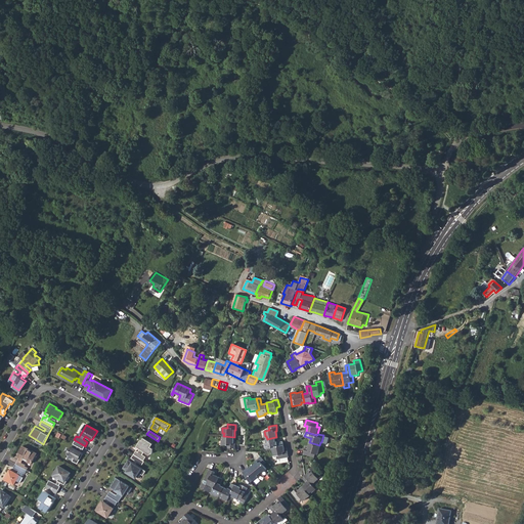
[(227,448),(234,448),(235,446),(235,443),(233,443),(234,437),(223,436),(223,439),(222,439),(222,444),(227,445),(227,448)]
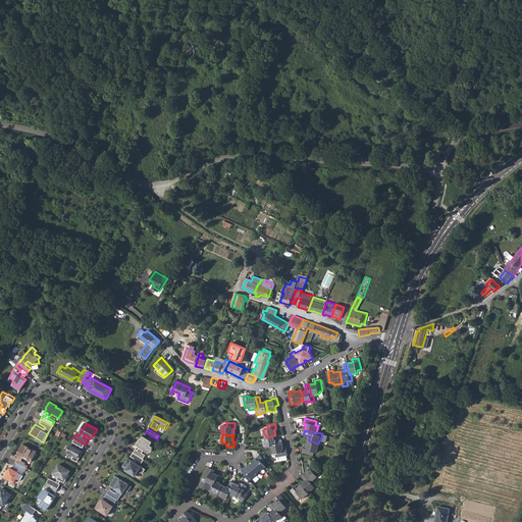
[(264,441),(266,449),(271,448),(271,446),(282,444),(282,439),(275,440),(274,435),(266,437),(265,437),(266,440),(264,441)]
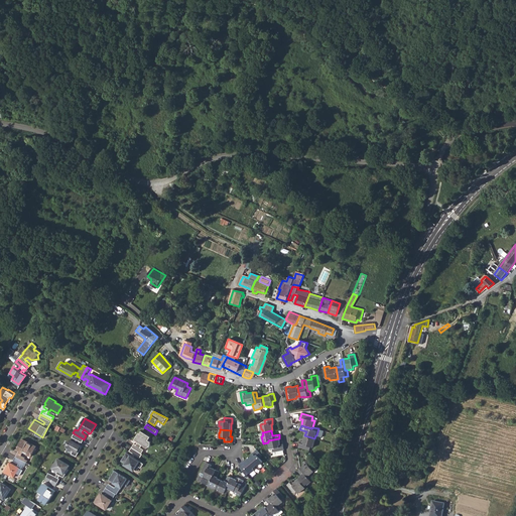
[(134,444),(131,447),(142,455),(144,450),(140,448),(142,445),(146,448),(150,446),(150,442),(148,440),(150,437),(141,431),(139,433),(138,433),(134,440),(137,442),(136,445),(134,444)]
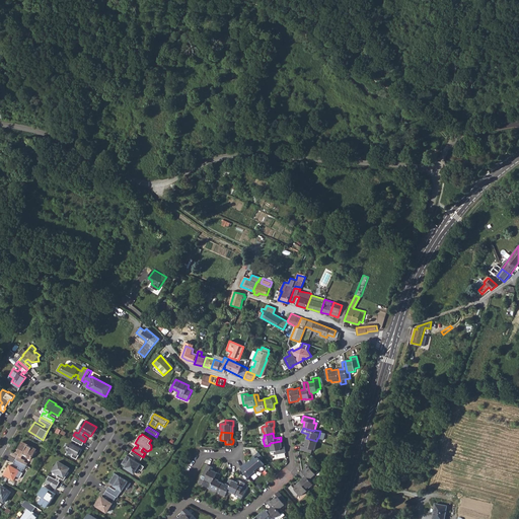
[(84,442),(74,436),(72,440),(77,443),(75,445),(70,443),(67,449),(73,453),(71,456),(76,459),(81,450),(80,449),(80,448),(79,447),(80,445),(82,445),(84,442)]
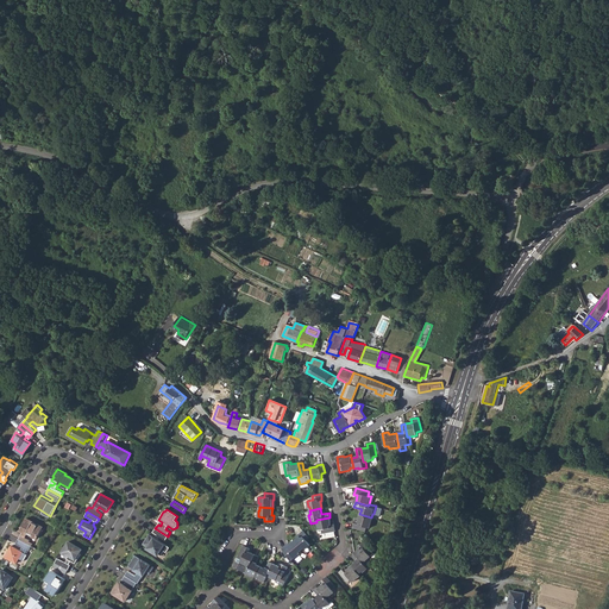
[(370,528),(374,519),(371,518),(359,514),(358,521),(355,520),(353,527),(366,532),(368,527),(370,528)]
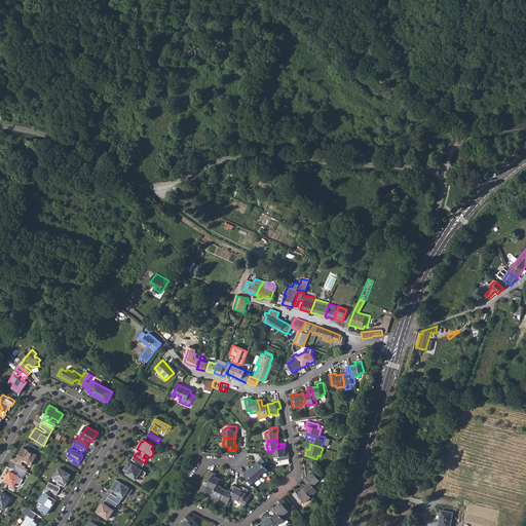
[(21,458),(16,464),(28,471),(29,468),(26,467),(26,465),(22,463),(24,460),(32,465),(38,455),(34,452),(33,453),(29,450),(30,450),(24,447),(19,456),(21,458)]
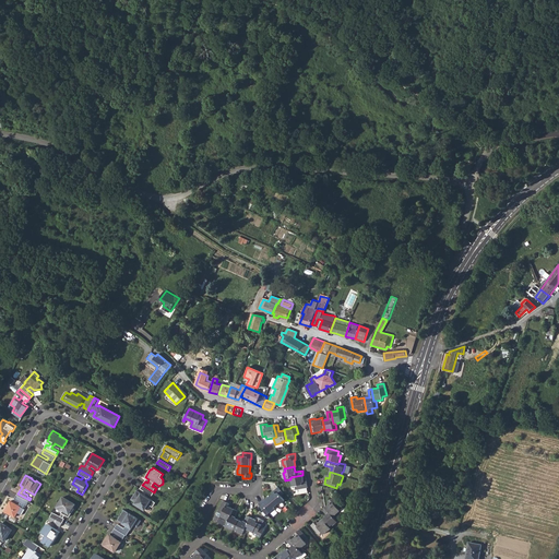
[(296,489),(308,487),(307,480),(305,482),(302,475),(290,477),(290,479),(292,486),(295,486),(296,489)]
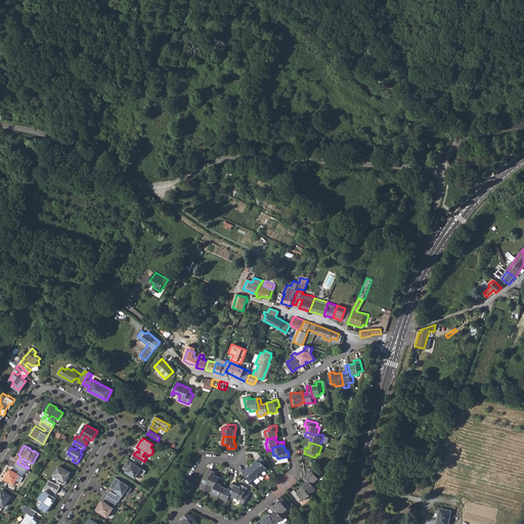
[(144,462),(133,454),(131,459),(142,466),(144,462)]
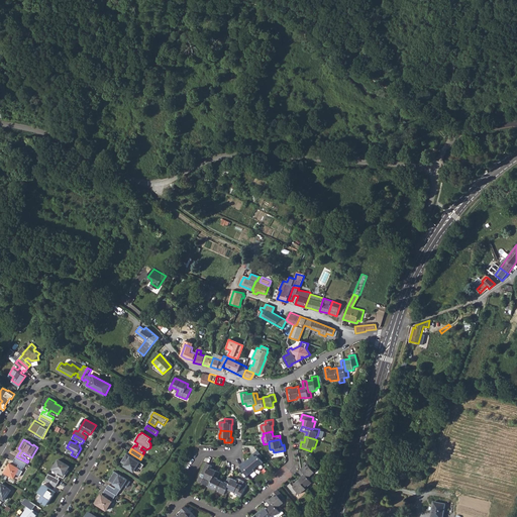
[(261,458),(263,456),(257,450),(253,453),(254,454),(249,458),(255,467),(259,466),(260,467),(264,462),(261,458)]
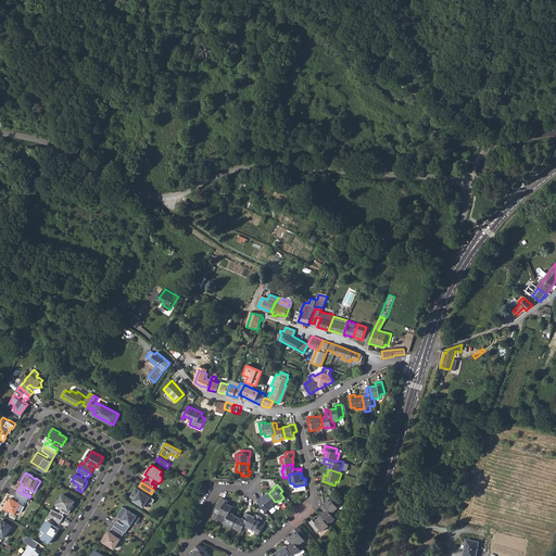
[(154,501),(136,489),(130,496),(135,500),(134,502),(143,507),(147,508),(149,504),(151,505),(154,501)]
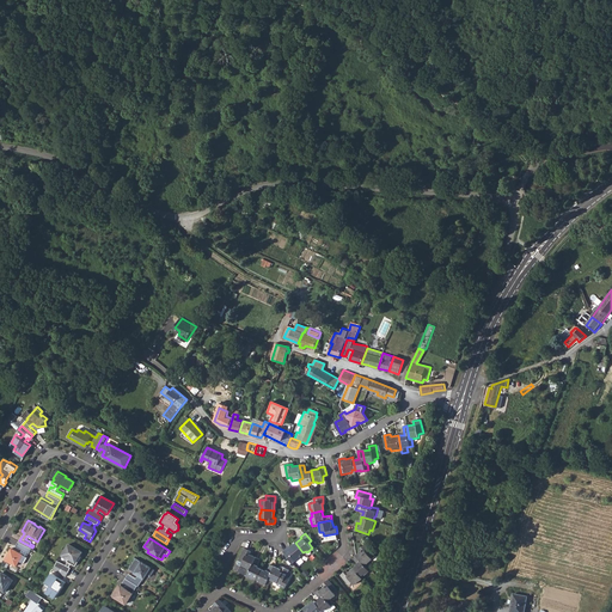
[(32,548),(19,540),(16,545),(23,549),(20,552),(11,548),(5,558),(17,564),(19,560),(24,563),(28,556),(25,555),(28,551),(30,552),(32,548)]
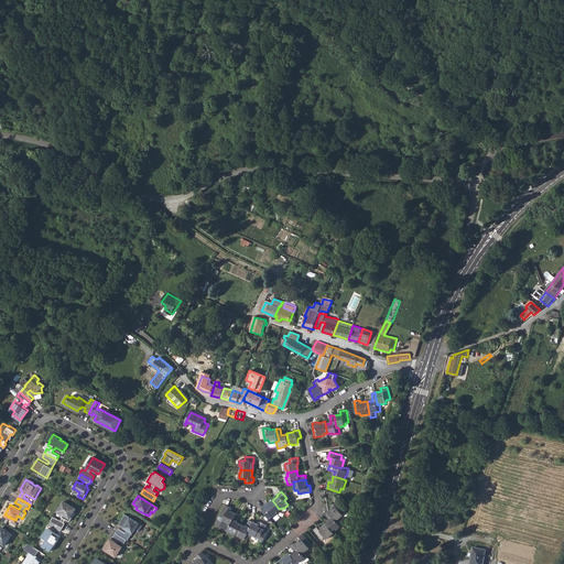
[(277,511),(279,509),(272,500),(267,505),(266,503),(261,508),(267,514),(270,512),(273,517),(278,512),(277,511)]
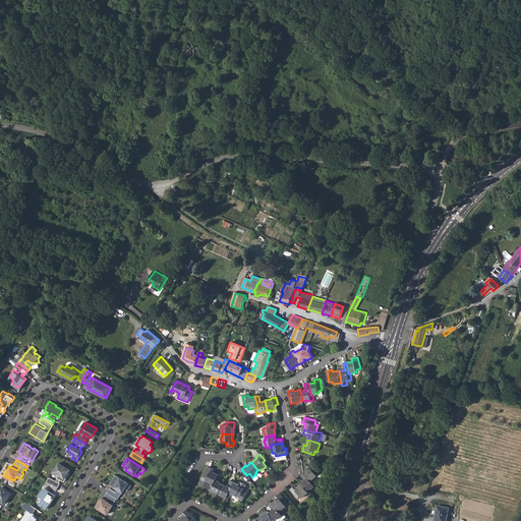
[(308,469),(303,472),(310,481),(312,480),(317,475),(315,474),(319,471),(311,462),(306,467),(308,469)]
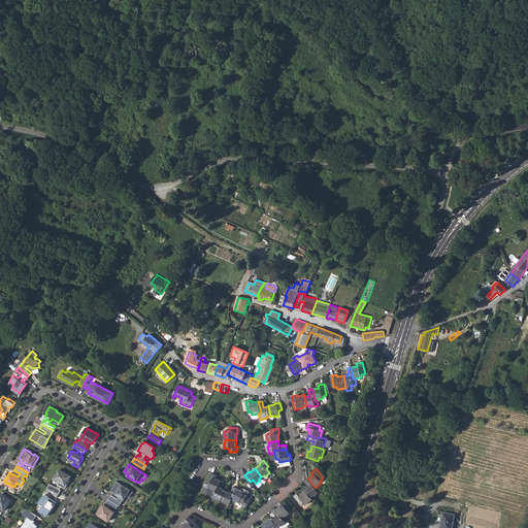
[(70,476),(59,469),(54,479),(59,482),(58,485),(57,488),(50,484),(46,488),(58,494),(61,490),(59,489),(61,486),(65,488),(69,480),(68,480),(70,476)]
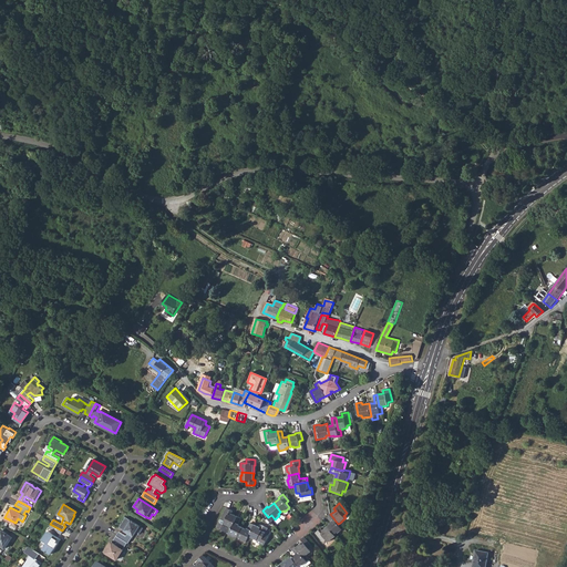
[(224,524),(230,526),(232,527),(237,516),(232,513),(233,511),(227,508),(222,519),(225,521),(224,524)]
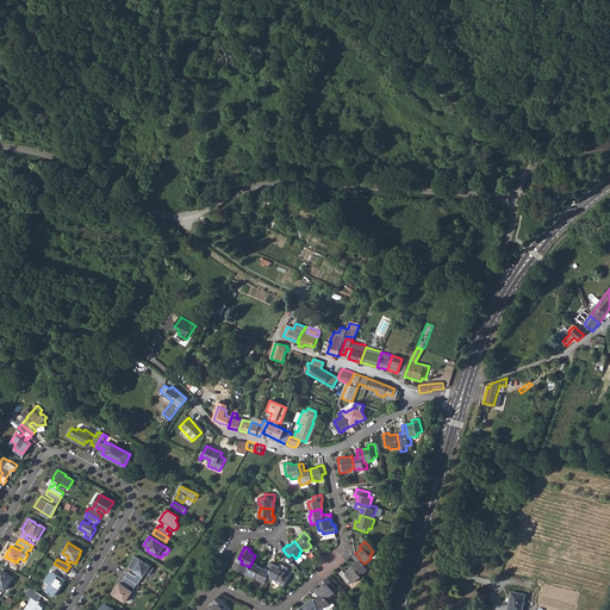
[(363,573),(371,567),(366,562),(363,564),(355,553),(352,556),(355,560),(358,562),(353,566),(360,574),(363,572),(363,573)]
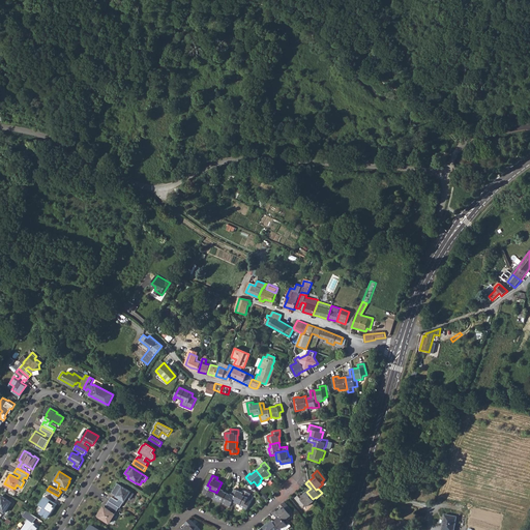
[(219,500),(223,501),(227,493),(223,491),(225,484),(222,482),(216,493),(215,492),(212,498),(218,501),(219,500)]
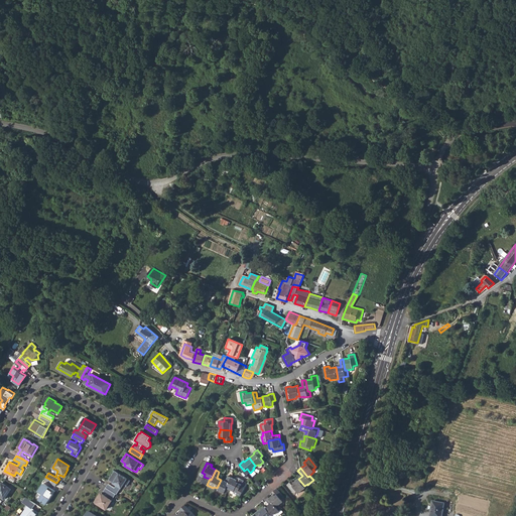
[(130,481),(114,471),(108,480),(110,481),(116,485),(114,489),(108,484),(106,488),(116,494),(116,495),(120,488),(121,488),(124,485),(126,486),(130,481)]
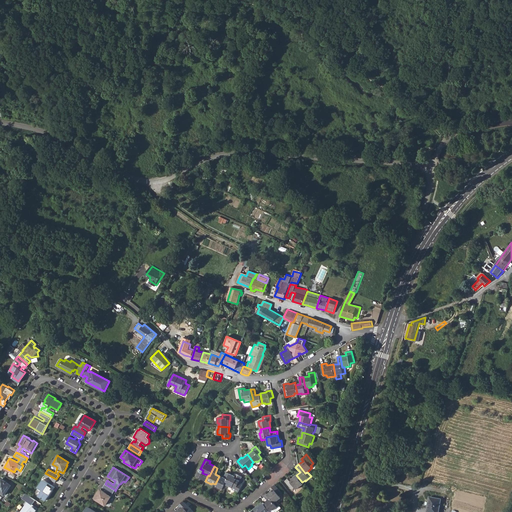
[(218,487),(224,490),(226,485),(225,484),(230,474),(225,472),(222,478),(219,476),(215,484),(218,486),(218,487)]
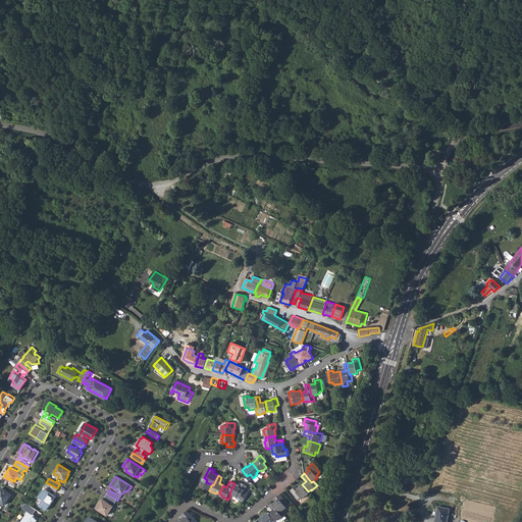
[(57,488),(46,482),(44,485),(55,492),(57,488)]
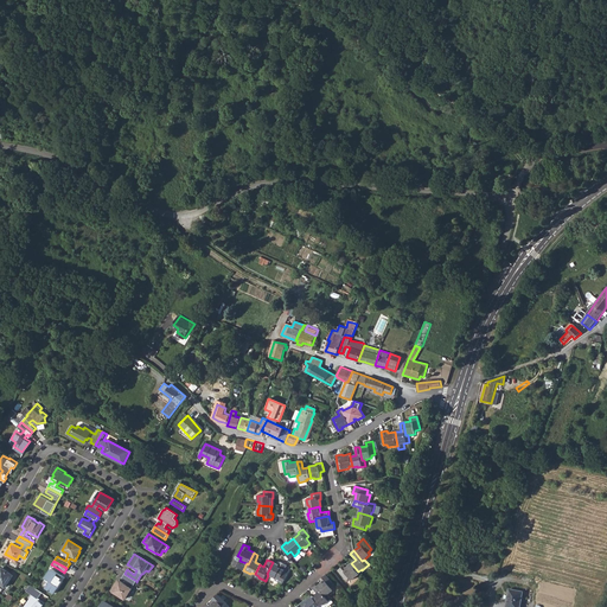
[(279,564),(273,562),(267,574),(268,575),(275,579),(275,580),(283,583),(291,569),(286,567),(287,566),(280,562),(279,564)]
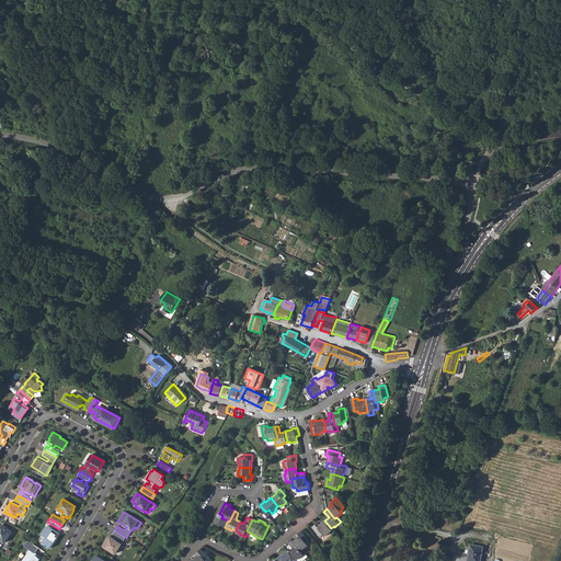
[(325,537),(333,530),(331,528),(324,521),(320,525),(318,523),(312,527),(320,537),(323,534),(325,537)]
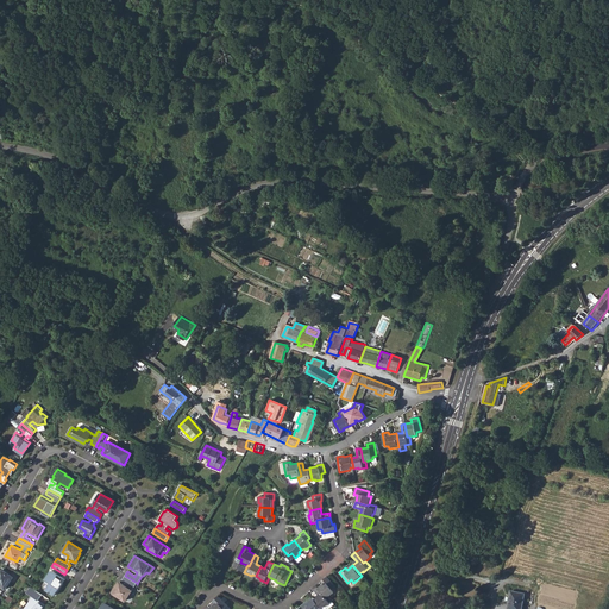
[(0,592),(2,590),(0,588),(0,585),(1,585),(6,589),(12,581),(11,575),(4,569),(1,572),(0,571),(0,592)]
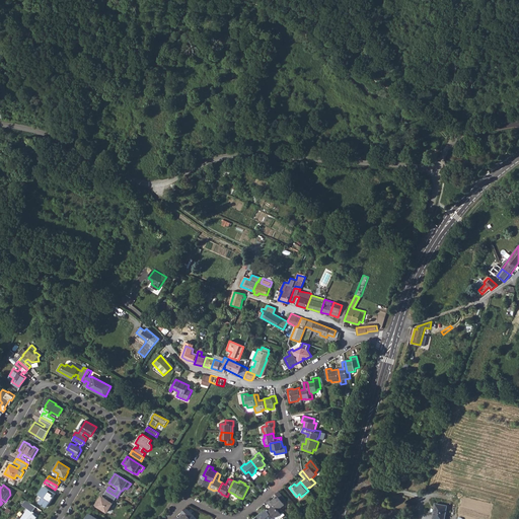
[(43,486),(39,491),(43,495),(36,502),(44,507),(52,497),(51,496),(53,493),(43,486)]
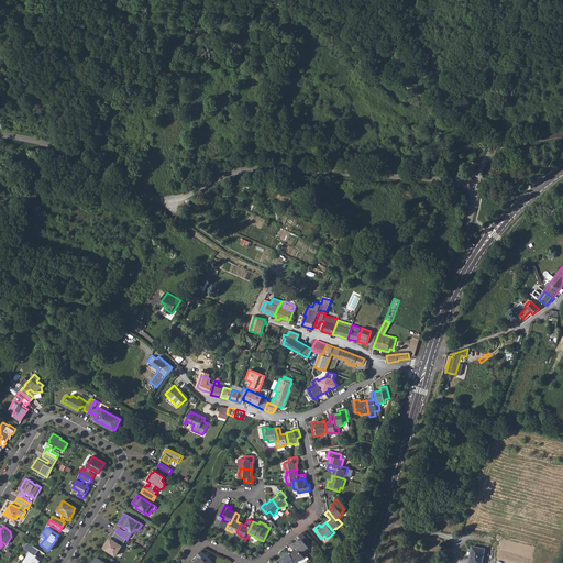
[(127,539),(116,532),(112,537),(119,541),(117,543),(111,540),(109,542),(108,541),(102,548),(109,552),(110,551),(111,552),(111,553),(116,556),(127,539)]
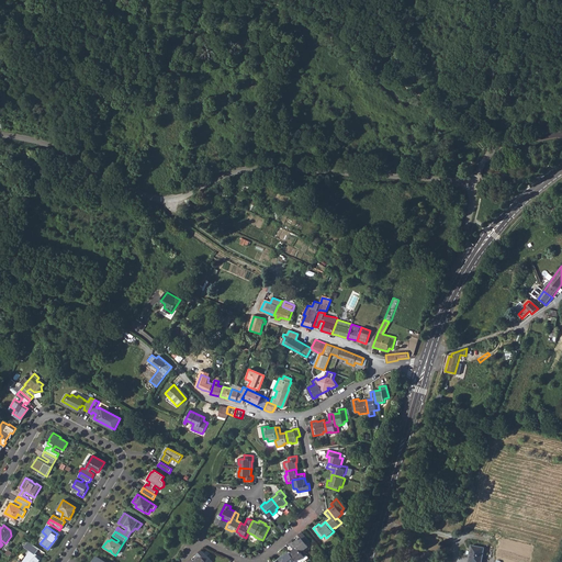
[(310,541),(301,531),(296,536),(299,538),(293,542),(301,552),(303,550),(308,546),(306,543),(310,541)]
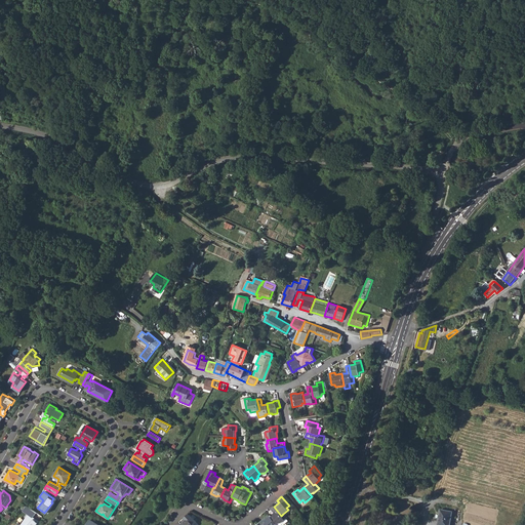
[(34,524),(37,522),(38,520),(33,516),(35,512),(26,505),(22,510),(29,514),(19,524),(34,524)]
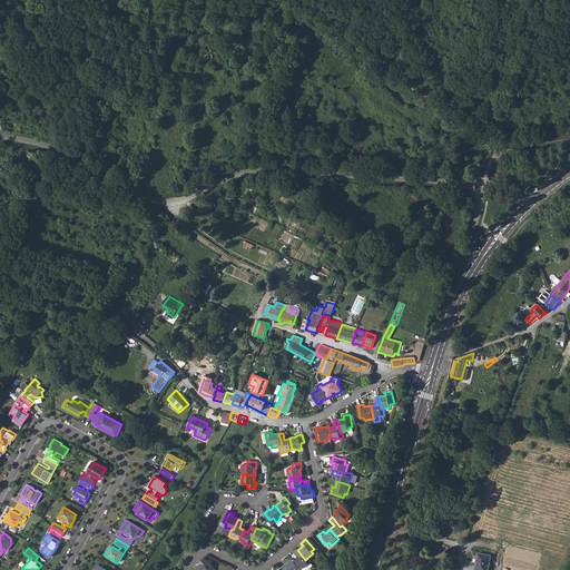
[(297,558),(294,561),(301,568),(301,569),(304,567),(305,568),(311,562),(307,558),(305,560),(297,550),(296,549),(293,551),(297,558)]
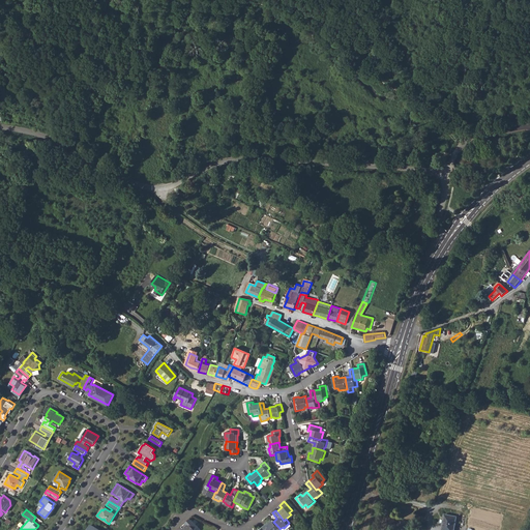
[(444,516),(441,529),(453,529),(457,518),(444,516)]
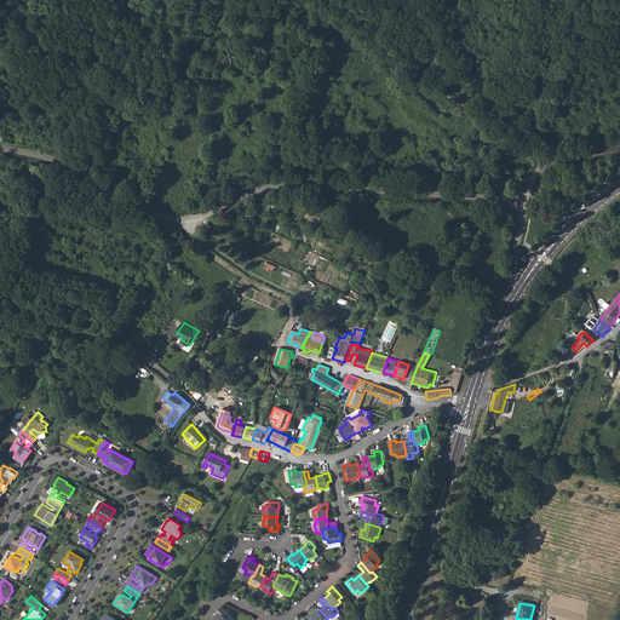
[(231,616),(222,607),(217,612),(219,614),(214,619),(229,619),(231,616)]
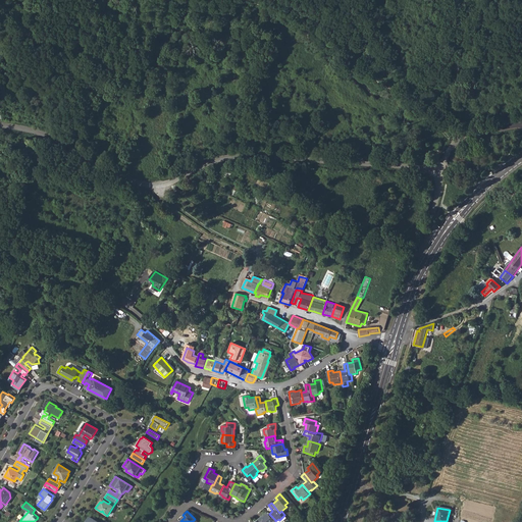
[(272,521),(275,520),(269,514),(268,513),(263,517),(262,516),(258,519),(260,521),(272,521)]
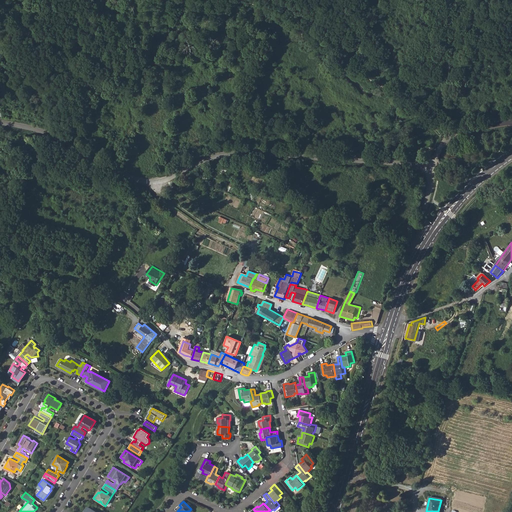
All buildings are outlined.
